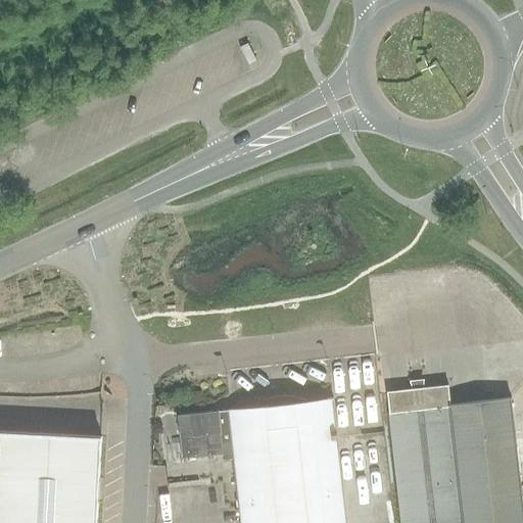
[(522,522),(522,508),(511,397),(450,405),(448,386),(423,388),(422,384),(412,385),(413,389),(387,392),(400,522),(522,522)]
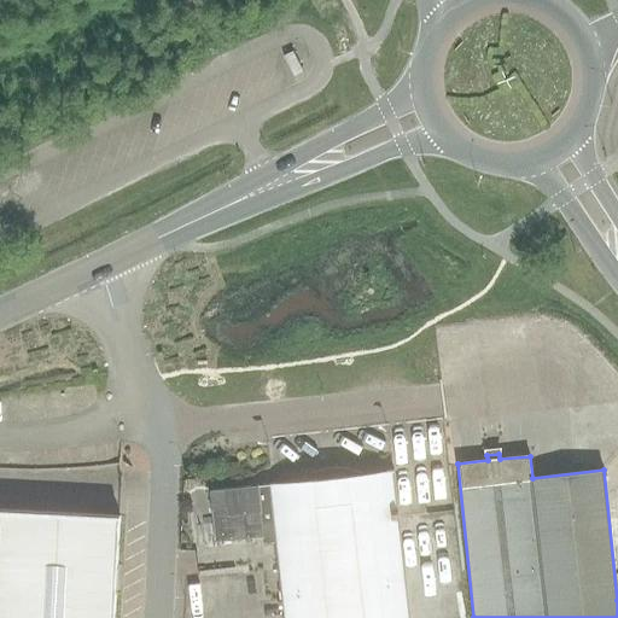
[(408,617),(392,472),(394,472),(394,471),(209,491),(215,542),(262,537),(263,543),(275,542),(283,617),(408,617)]
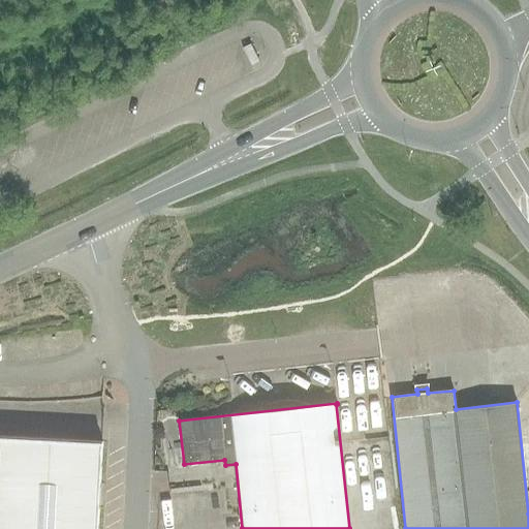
[(0,528),(94,528),(99,443),(82,442),(73,441),(0,437),(0,528)]
